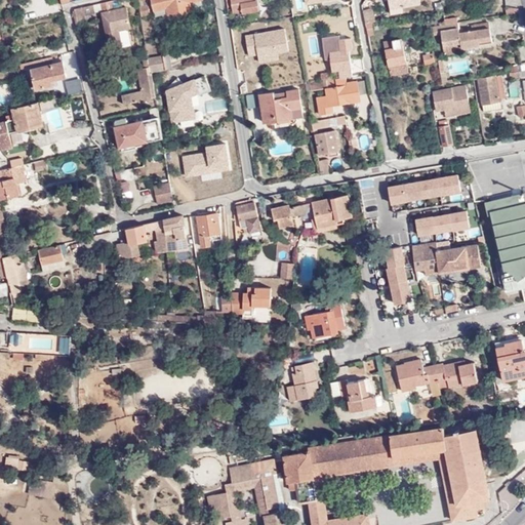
[(72,11),(76,25),(85,24),(83,14),(102,10),(108,38),(103,39),(106,49),(122,46),(119,30),(130,28),(126,7),(114,10),(112,0),(104,2),(74,8),(72,11)]
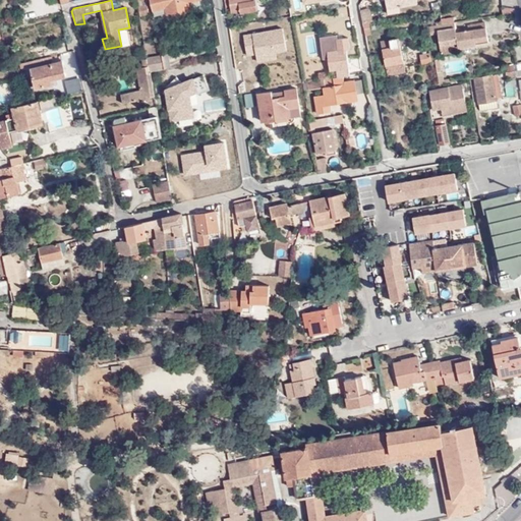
[(136,0),(140,15),(149,14),(146,0),(150,0),(153,10),(166,7),(167,15),(190,10),(188,1),(194,0),(136,0)]
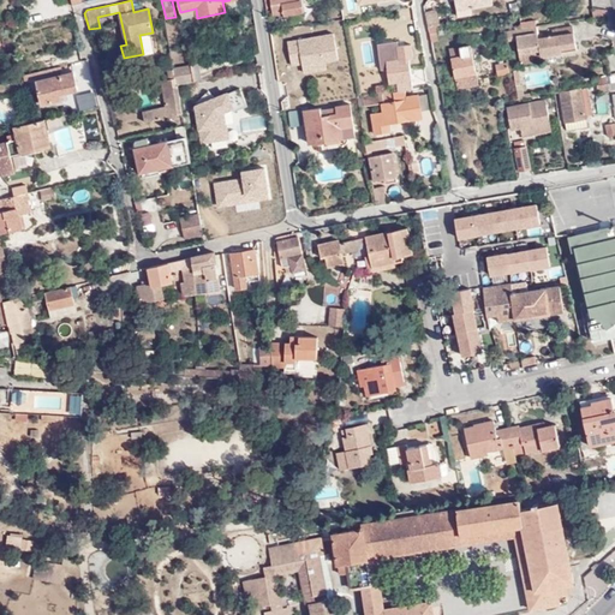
[(238,5),(237,0),(230,0),(222,1),(225,12),(231,11),(230,7),(238,5)]
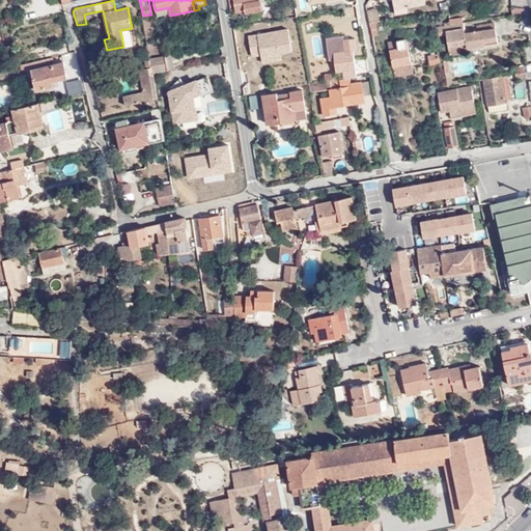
[(233,0),(235,10),(245,9),(245,12),(262,9),(260,0),(233,0)]
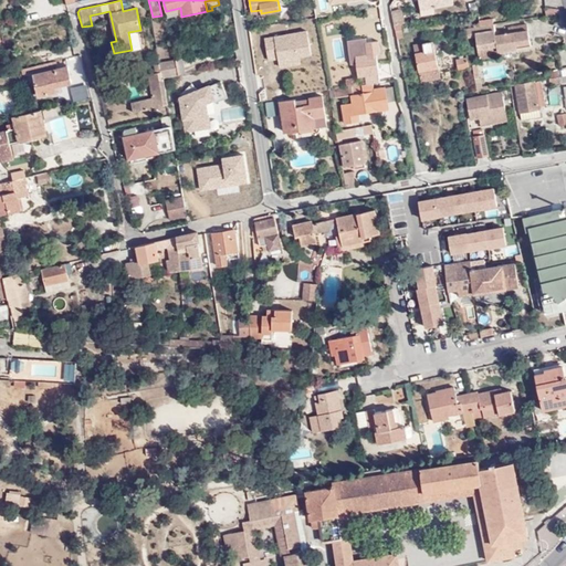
[(452,4),(451,0),(419,0),(421,14),(433,12),(433,8),(452,4)]
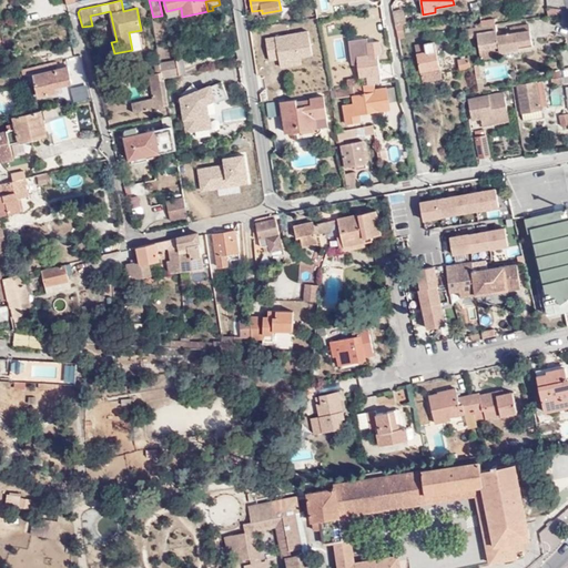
[(563,14),(559,0),(546,0),(548,16),(563,14)]
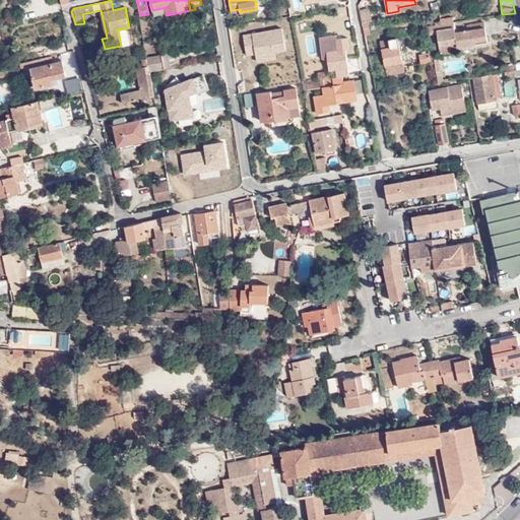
[(166,7),(152,10),(153,15),(161,13),(163,16),(167,15),(166,7)]
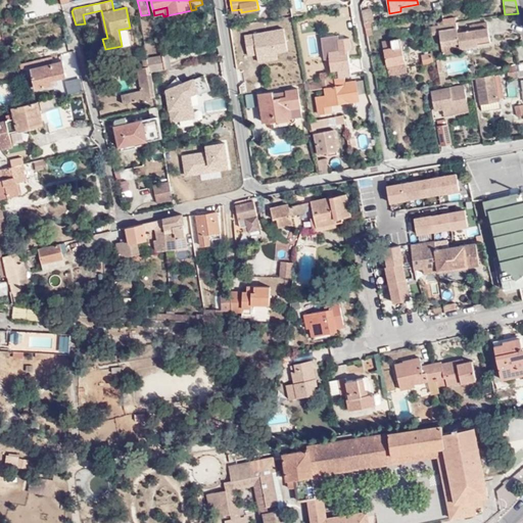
[(365,22),(373,20),(374,20),(371,8),(363,9),(365,22)]
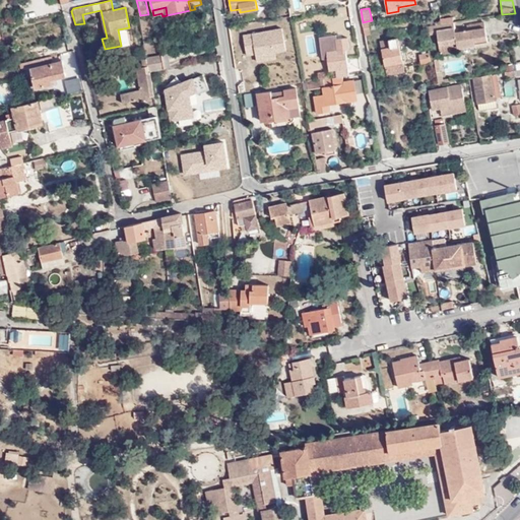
[(284,24),(304,21),(303,14),(282,18),(284,24)]
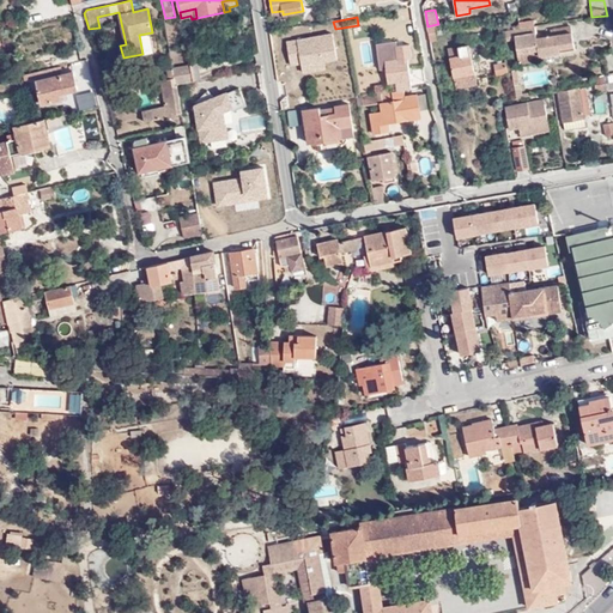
[(538,37),(535,26),(526,28),(520,29),(507,31),(507,37),(516,36),(519,54),(539,49),(540,55),(576,49),(572,26),(551,30),(552,36),(538,37)]
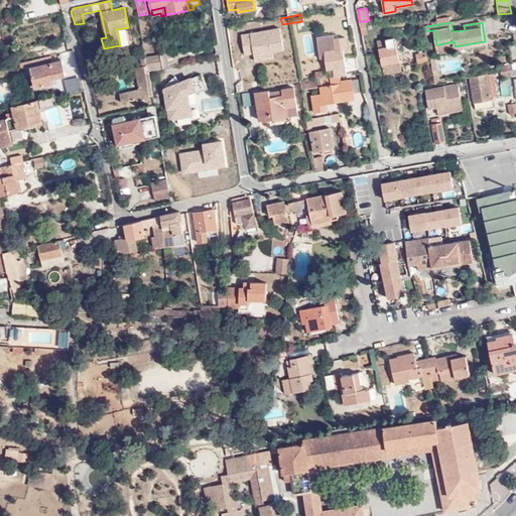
[(240,32),(243,54),(253,53),(253,60),(274,57),(273,51),(283,50),(280,27),(240,32)]
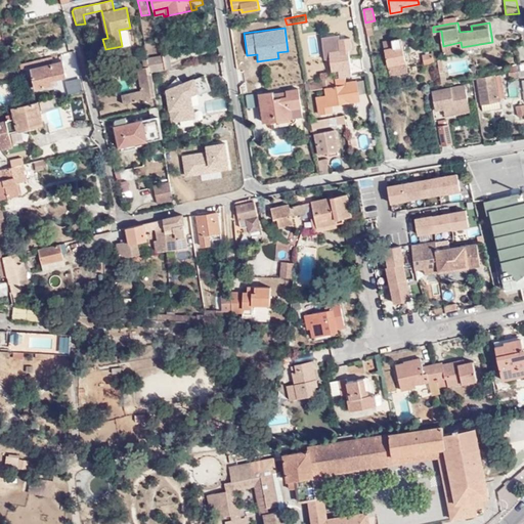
[(341,47),(340,39),(340,35),(322,37),(325,58),(331,57),(330,51),(338,50),(338,47),(341,47)]
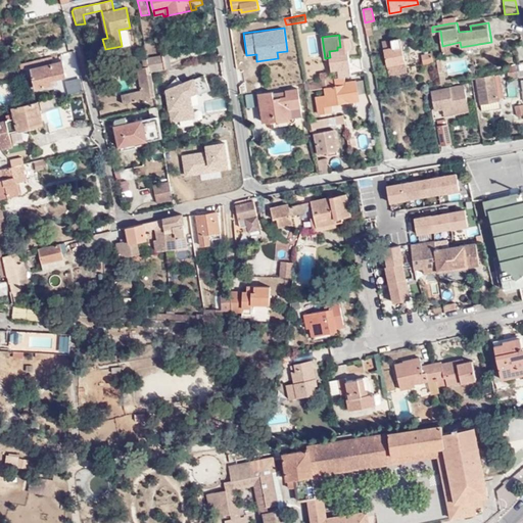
[(339,78),(352,76),(349,50),(352,50),(350,38),(339,39),(340,47),(337,47),(337,50),(329,51),(330,57),(331,70),(337,69),(338,78),(339,78)]
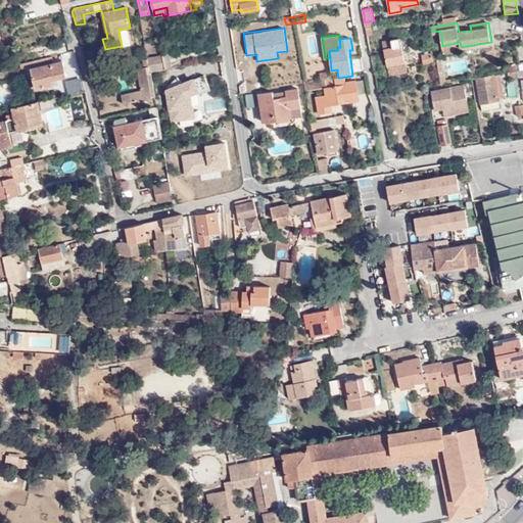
[(382,44),(388,76),(406,73),(399,38),(390,40),(390,42),(382,44)]
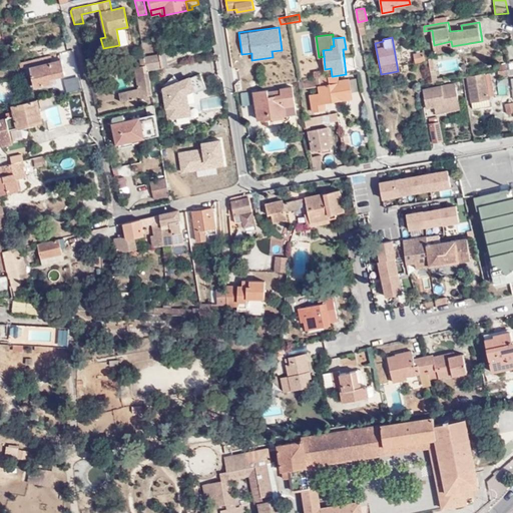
[(453,50),(452,46),(451,41),(434,45),(435,53),(453,50)]
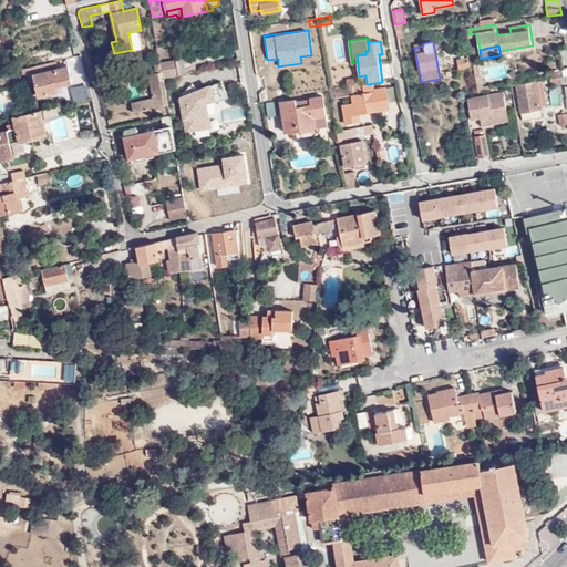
[(177,74),(185,73),(182,59),(175,60),(175,61),(177,74)]
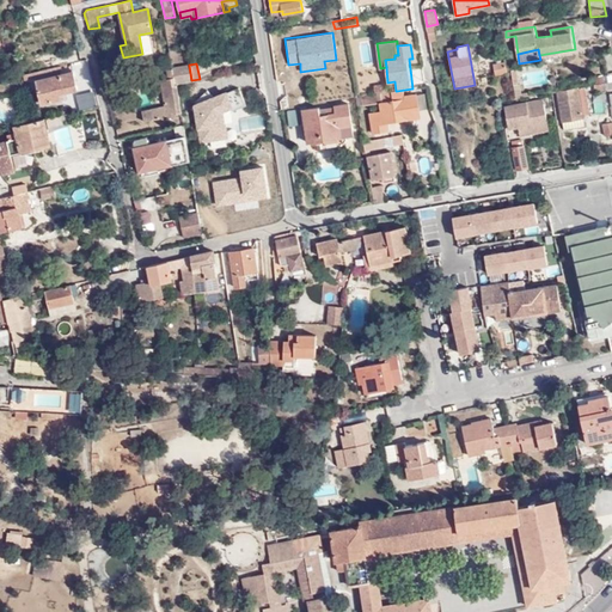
[(497,77),(508,74),(507,63),(495,65),(497,77)]
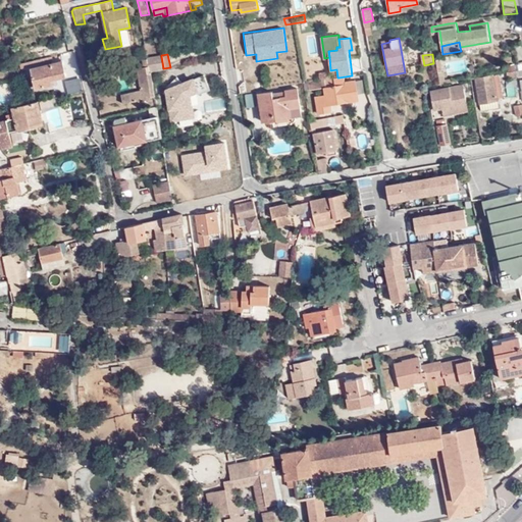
[(151,70),(163,68),(161,56),(146,58),(149,71),(151,70)]
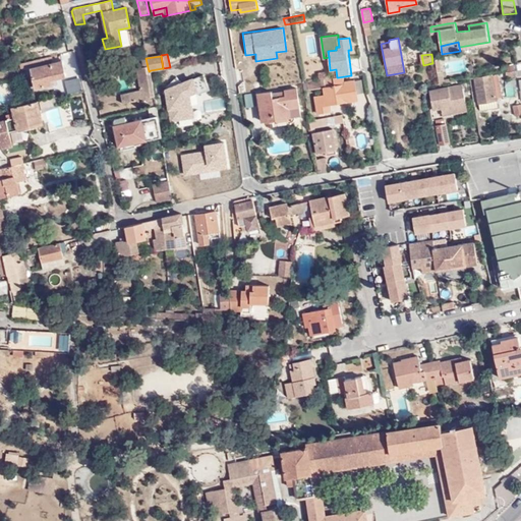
[(141,100),(155,96),(153,84),(152,76),(151,70),(149,71),(146,58),(139,59),(141,67),(135,68),(139,90),(141,100)]
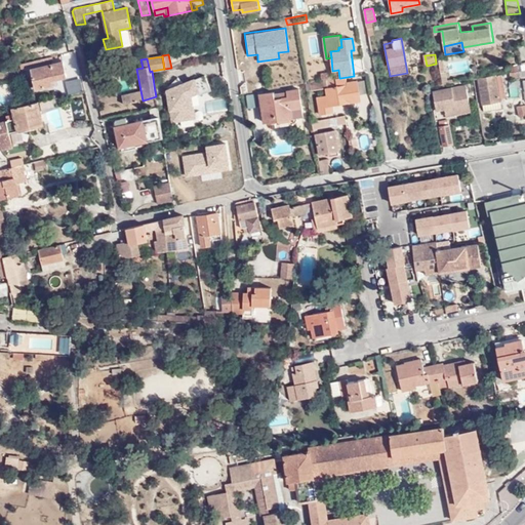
[(38,89),(59,84),(58,78),(68,76),(65,62),(33,69),(38,89)]
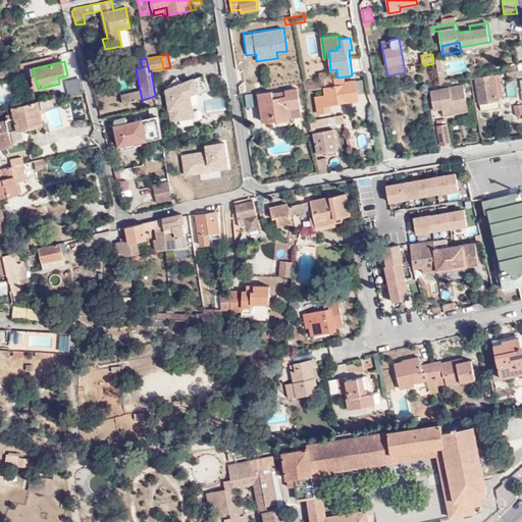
[(249,84),(264,82),(262,65),(247,68),(249,84)]
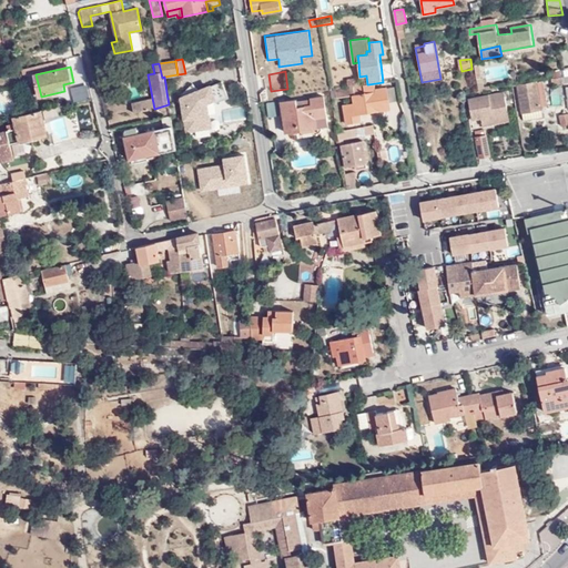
[(564,84),(564,78),(553,79),(554,87),(564,84)]
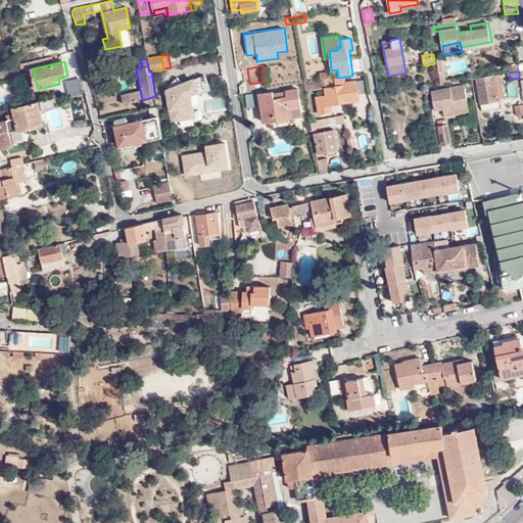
[(498,108),(493,76),(476,79),(482,111),(498,108)]
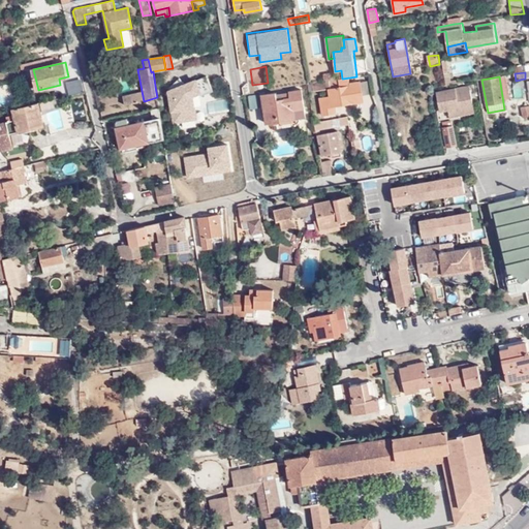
[(82,78),(66,81),(68,94),(84,91),(82,78)]
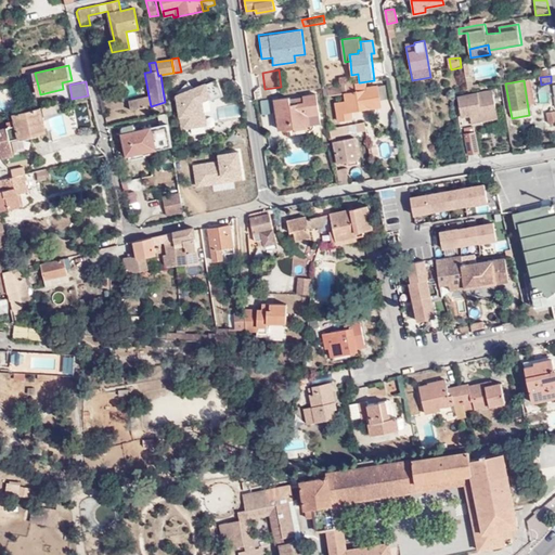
[(361,88),(360,82),(359,82),(340,86),(326,88),(327,95),(347,92),(348,99),(336,101),(339,119),(352,118),(351,111),(381,106),(381,99),(387,98),(386,84),(361,88)]
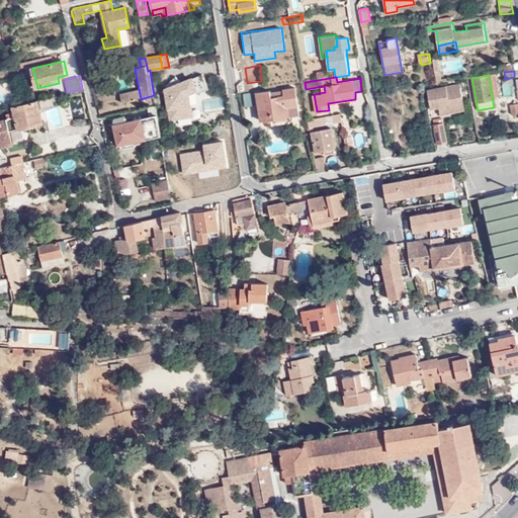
[(154,95),(156,106),(156,108),(170,106),(166,82),(152,84),(154,95)]
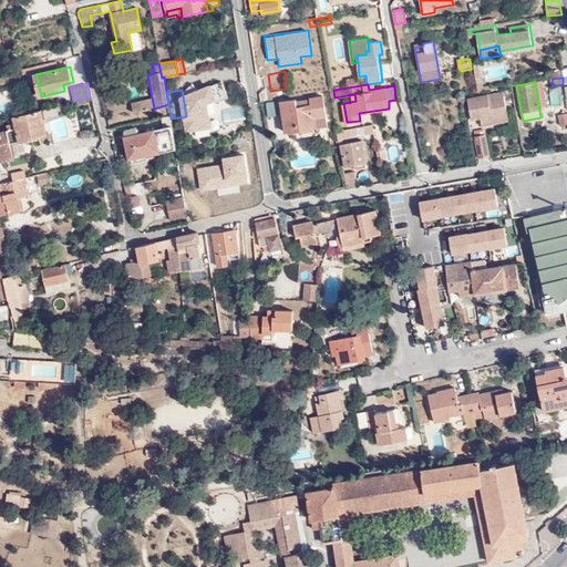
[(482,126),(509,121),(504,93),(470,99),(473,120),(480,119),(482,126)]
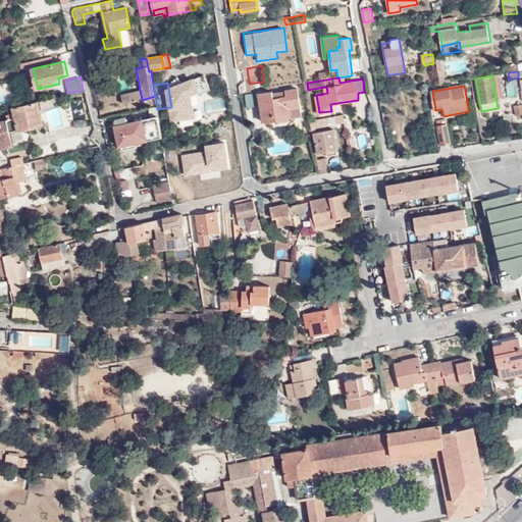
[(262,122),(273,120),(296,117),(301,116),(297,89),(282,91),(283,97),(273,98),(272,93),(272,92),(258,94),(262,122)]
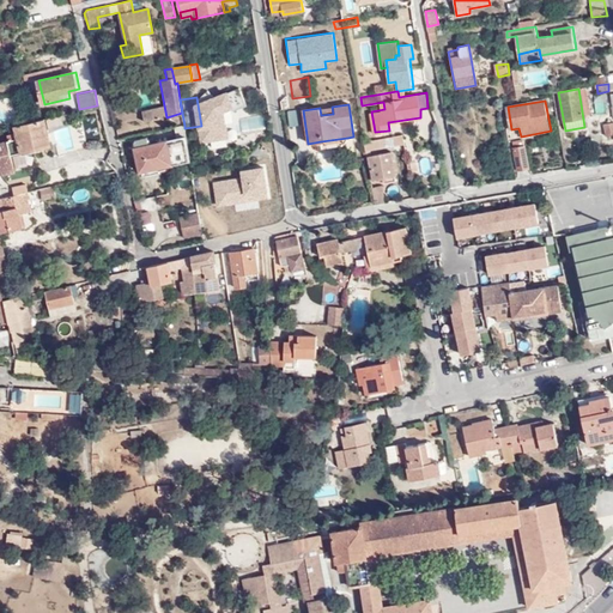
[(144,122),(167,117),(164,105),(141,111),(144,122)]
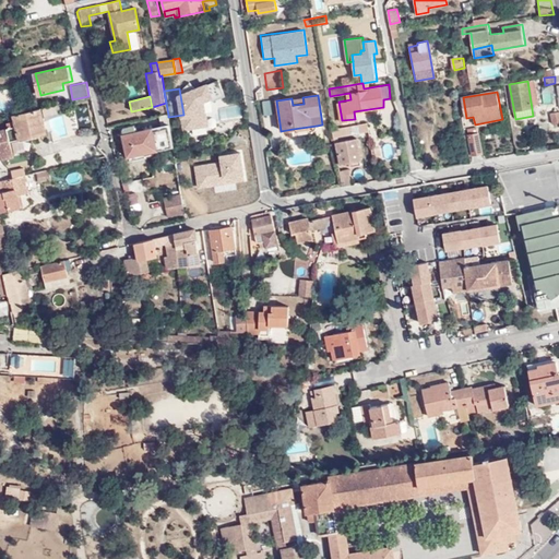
[(266,116),(273,115),(272,100),(264,102),(266,116)]
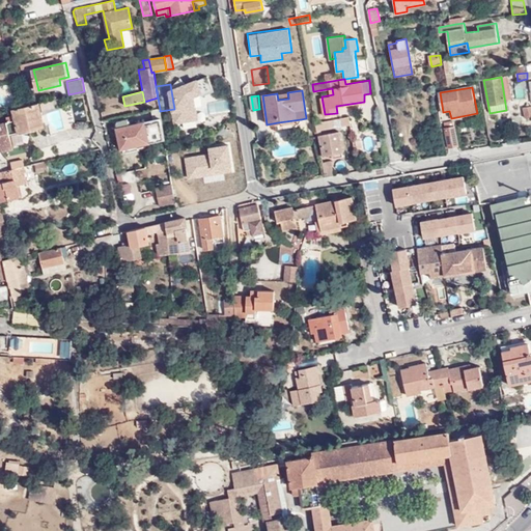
[(213,111),(227,113),(229,102),(215,100),(213,111)]
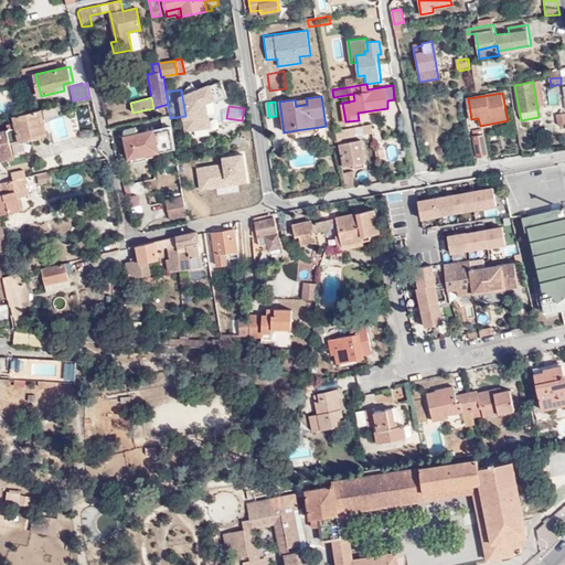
[(49,134),(43,110),(20,116),(8,118),(10,130),(6,131),(0,131),(0,153),(2,153),(3,159),(16,156),(12,142),(49,134)]
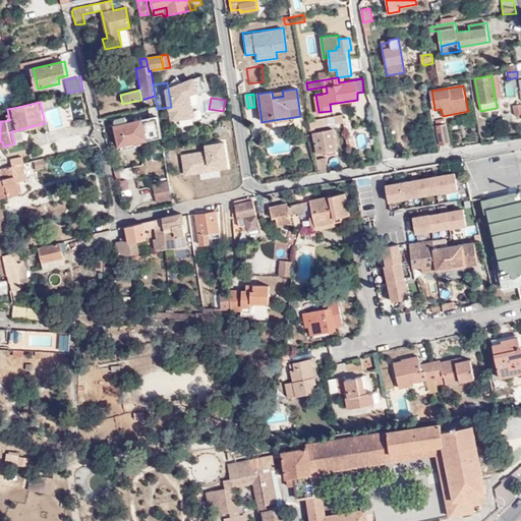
[(335,123),(343,122),(342,114),(334,115),(335,123)]
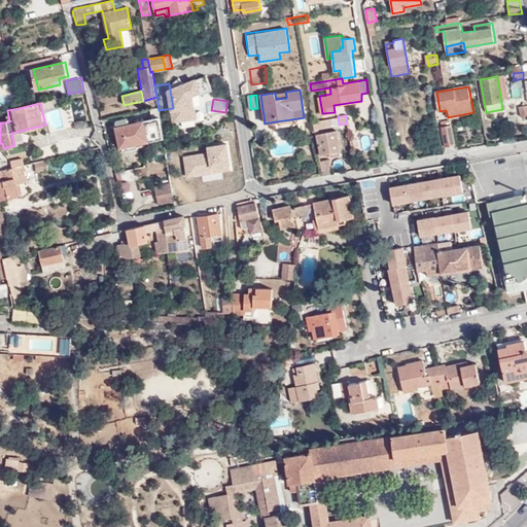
[(315,130),(339,125),(338,116),(313,121),(315,130)]
